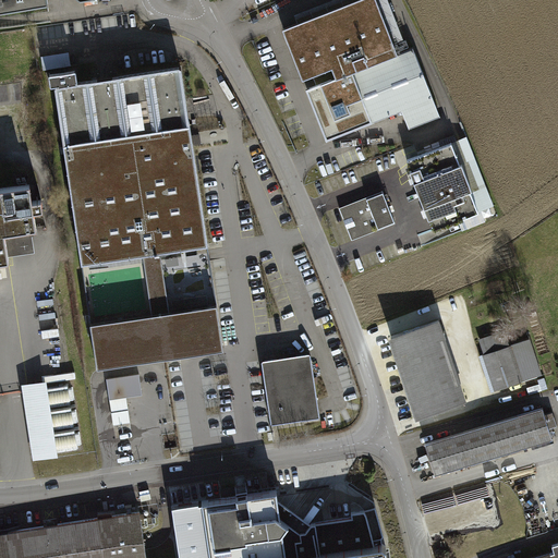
[(0,0),(0,12),(48,7),(47,0),(0,0)]
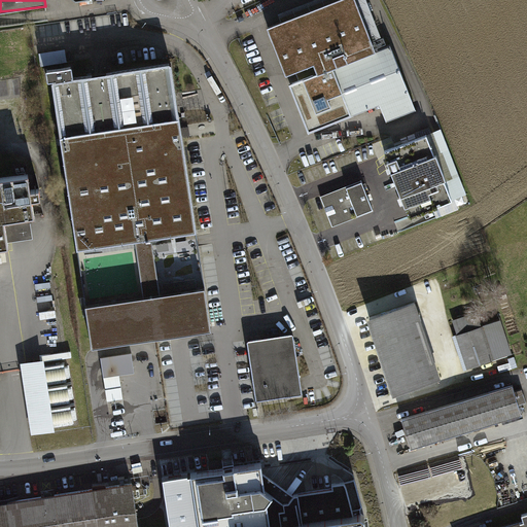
[(390,44),(376,50),(356,0),(335,0),(267,27),(286,74),(295,71),(300,80),(289,83),(308,132),(380,104),(386,121),(416,110),(390,44)]
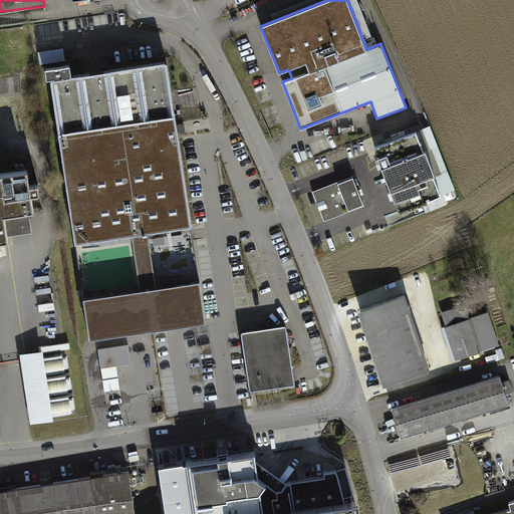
[(38,53),(40,65),(65,61),(63,49),(38,53)]
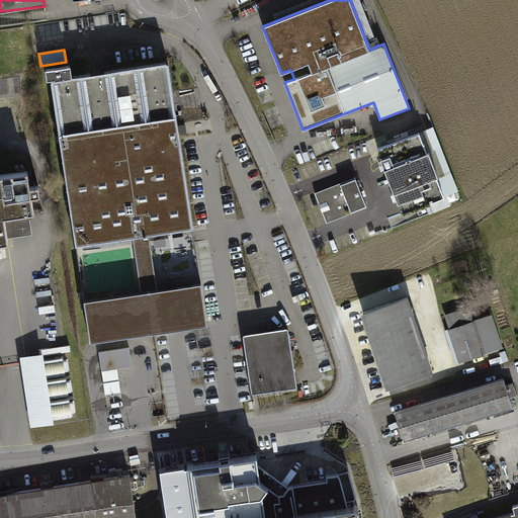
[(193,227),(169,65),(72,80),(70,68),(46,71),(47,83),(52,82),(76,244),(133,236),(150,233),(193,227)]
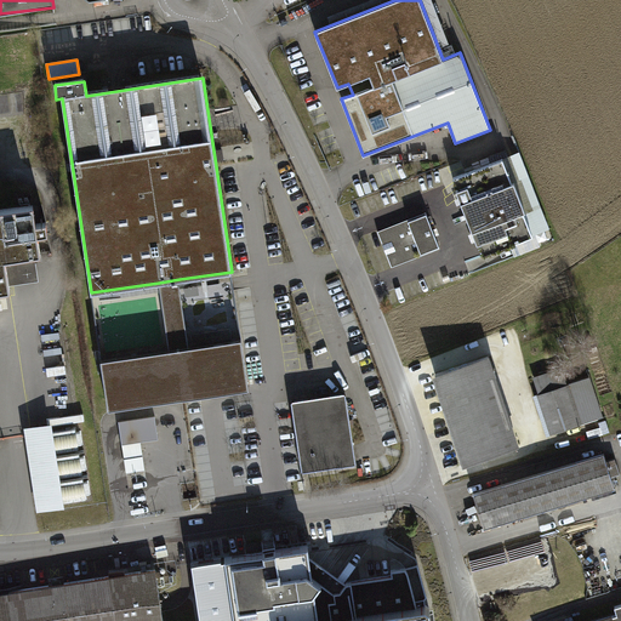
[(503,158),(454,177),(459,189),(456,191),(477,244),(479,243),(483,255),(533,235),(524,211),(525,211),(514,181),(512,182),(503,158)]
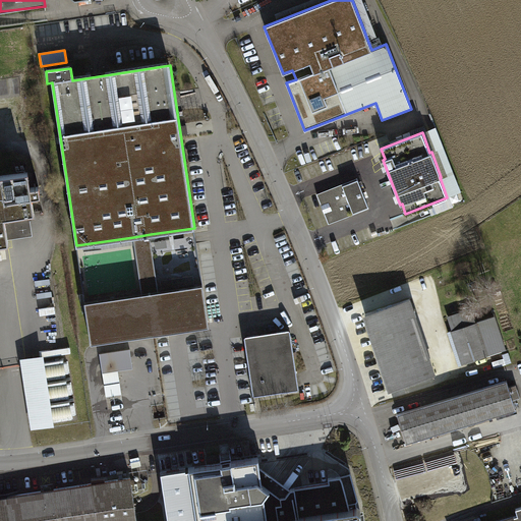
[(0,242),(8,241),(7,236),(31,233),(27,214),(35,213),(32,197),(41,195),(40,186),(31,188),(29,172),(0,176),(0,242)]
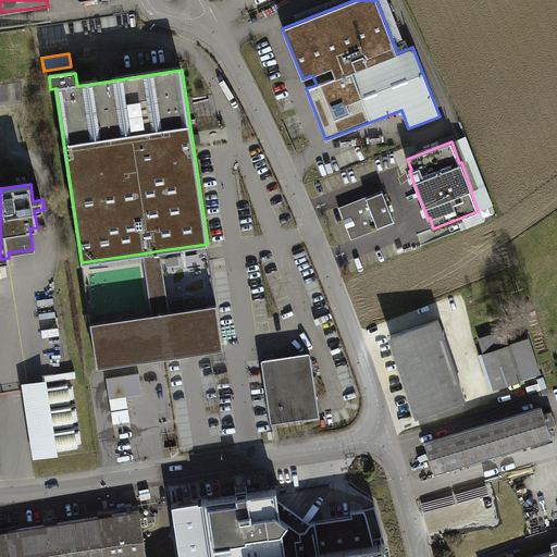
[(368,195),(336,208),(350,242),(396,222),(384,193),(369,199),(368,195)]
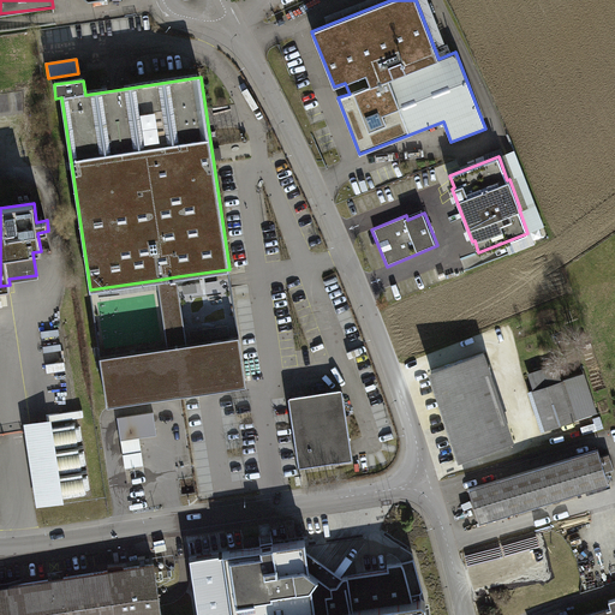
[(239,339),(230,269),(178,276),(187,347),(239,339)]
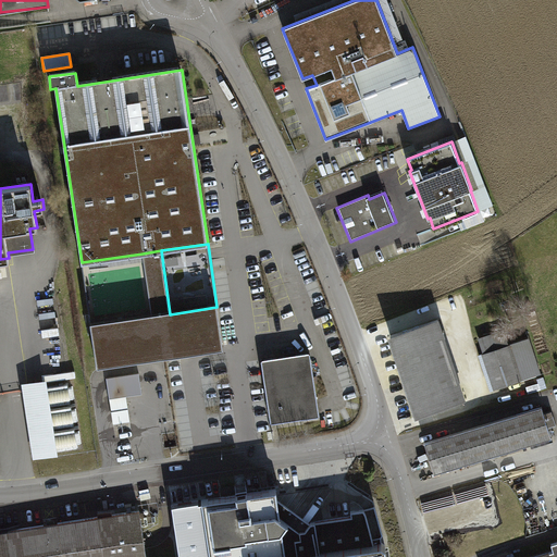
[(143,254),(152,317),(170,314),(161,250),(143,254)]
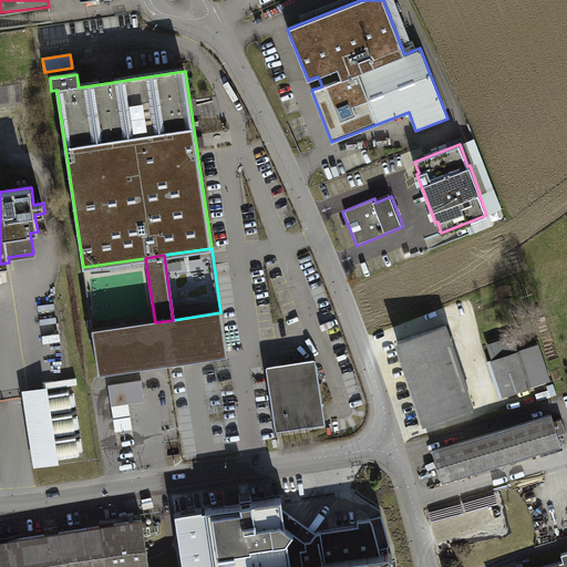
[(83,267),(92,332),(155,322),(145,258),(83,267)]
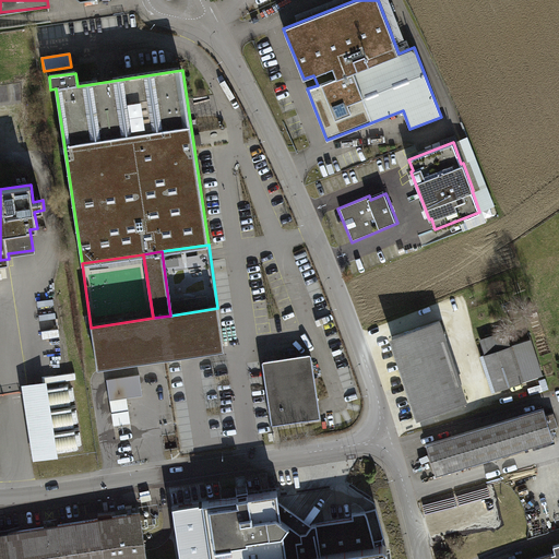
[(91,328),(97,371),(216,354),(224,353),(217,308),(170,316),(153,318),(91,328)]
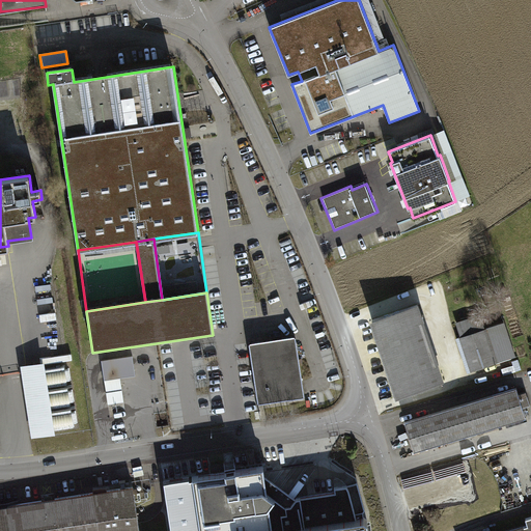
[(372,319),(387,365),(434,350),(418,304),(372,319)]
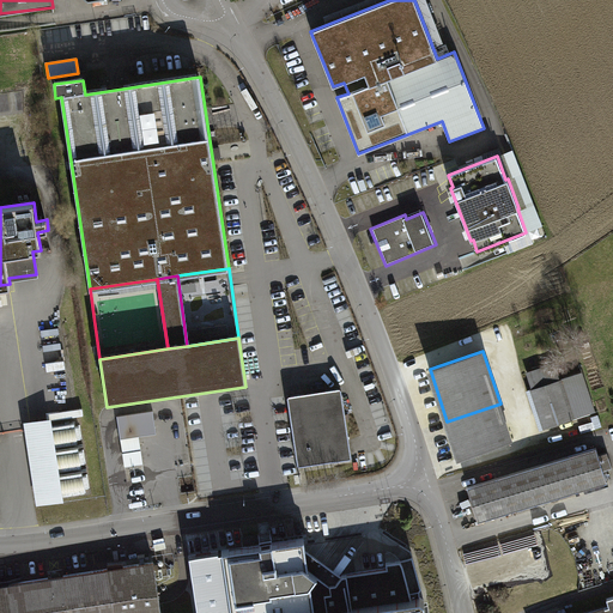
[(554,365),(528,374),(533,389),(559,380),(554,365)]
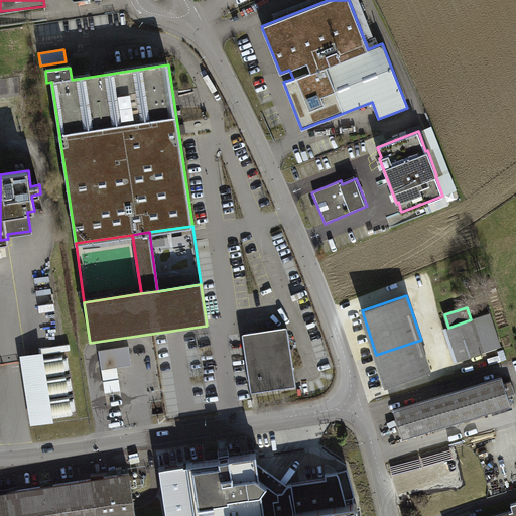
[(448,328),(443,329),(455,362),(501,347),(491,313),(471,319),(448,328)]
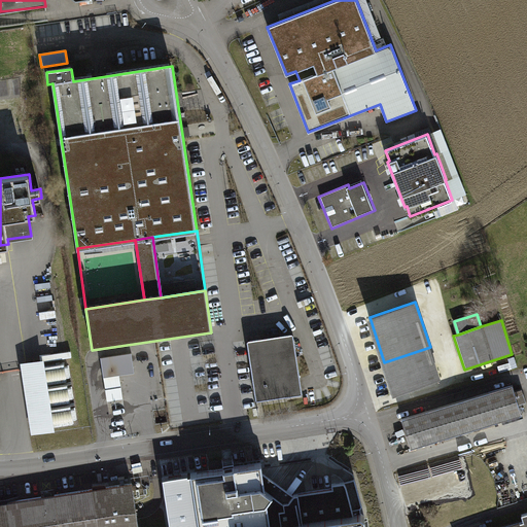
[(294,337),(248,343),(257,402),(285,398),(303,396),(294,337)]
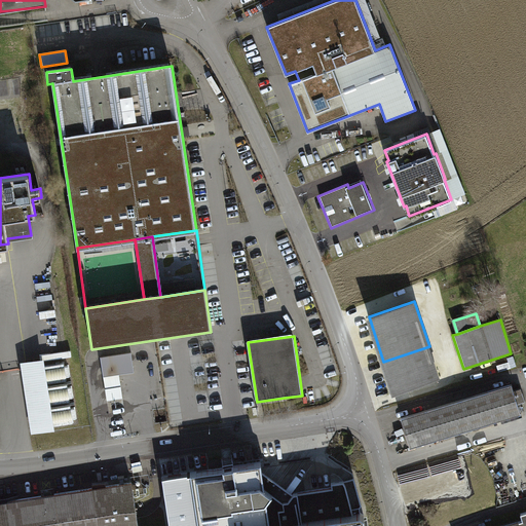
[(440,377),(429,346),(383,362),(393,392),(440,377)]
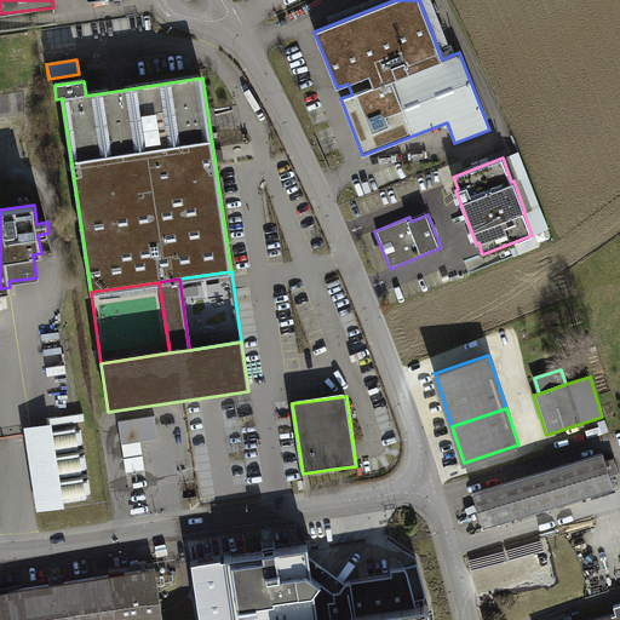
[(156,415),(119,422),(122,445),(127,474),(145,470),(141,441),(159,438),(156,415)]
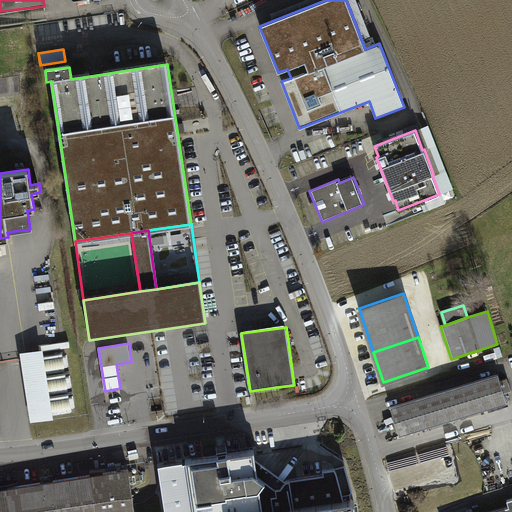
[(43,349),(21,353),(31,422),(54,418),(53,414),(71,411),(71,408),(74,407),(73,398),(69,398),(69,395),(51,398),(50,393),(68,390),(68,387),(72,387),(70,377),(67,378),(66,374),(47,377),(47,373),(65,370),(65,367),(68,367),(67,356),(63,357),(63,354),(44,356),(43,349)]
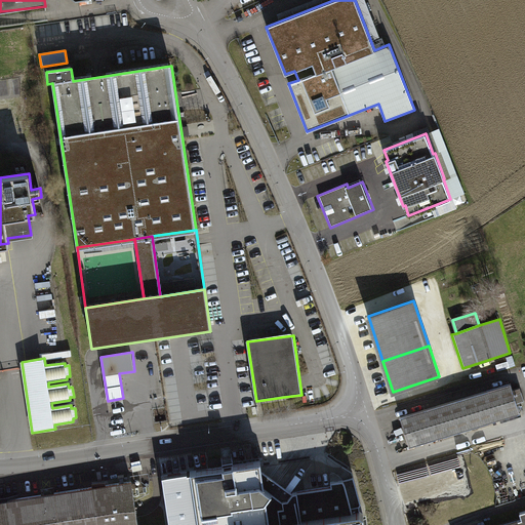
[(514,384),(403,416),(411,443),(522,410),(514,384)]
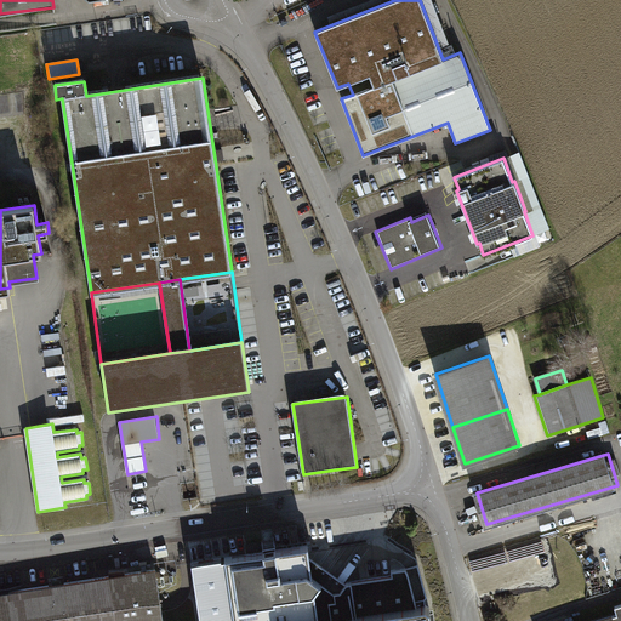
[(434,620),(432,605),(428,602),(420,569),(408,573),(408,570),(393,573),(394,577),(353,584),(352,582),(348,584),(347,585),(311,559),(309,545),(278,550),(277,547),(271,548),(265,550),(265,552),(193,563),(201,620),(434,620)]
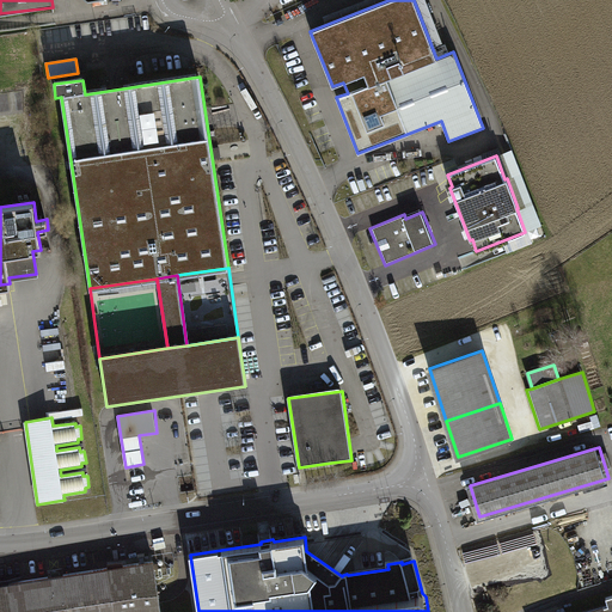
[(0,611),(161,611),(154,558),(56,574),(0,581),(0,611)]
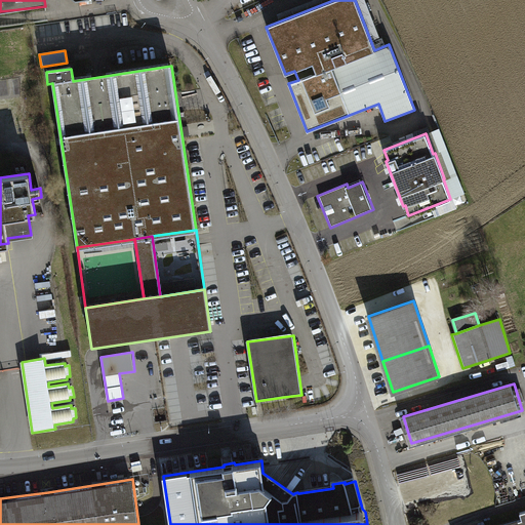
[(523,520),(508,524),(524,524),(524,510),(520,512),(523,520)]
